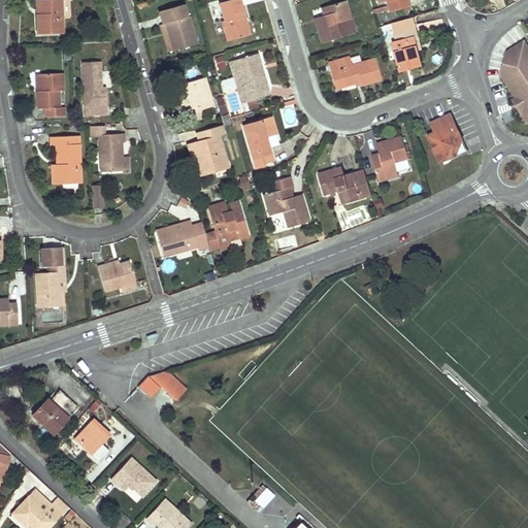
[(37,14),(38,34),(64,33),(62,0),(39,0),(40,14),(37,14)]
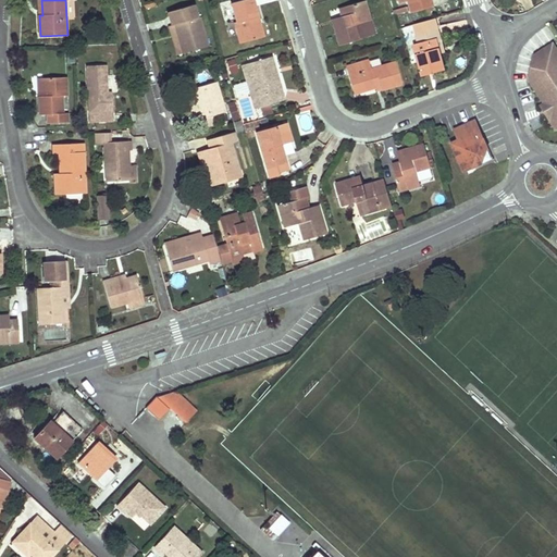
[(255,7),(252,0),(242,0),(231,3),(234,11),(235,15),(236,21),(233,23),(239,44),(262,37),(256,16),(258,16),(255,7)]
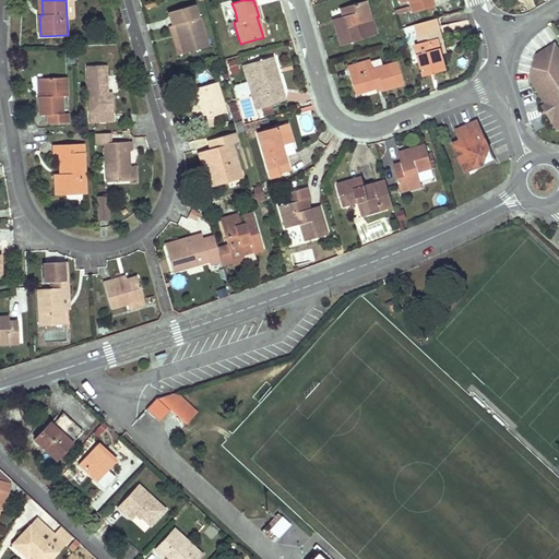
[(408,0),(412,12),(435,4),(432,0),(408,0)]
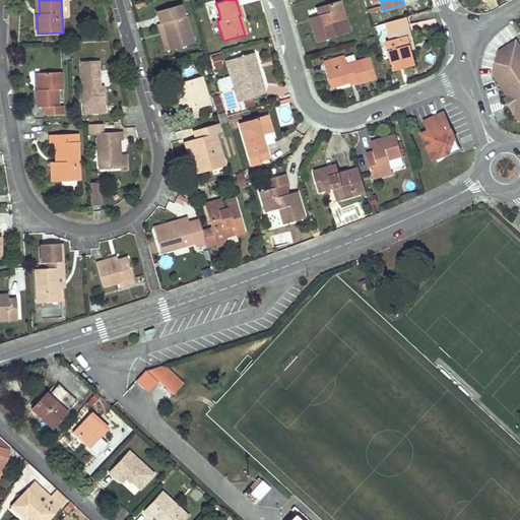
[(319,20),(311,22),(314,33),(317,42),(337,36),(333,22),(345,18),(340,2),(316,9),(318,16),(319,20)]
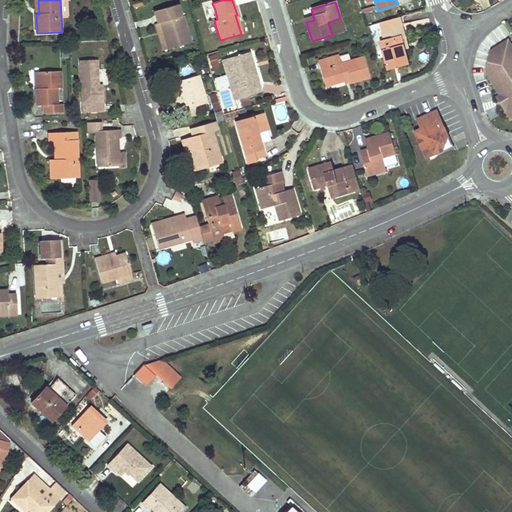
[(175,19),(173,11),(158,15),(160,22),(161,25),(164,24),(167,34),(164,34),(169,49),(191,42),(184,16),(175,19)]
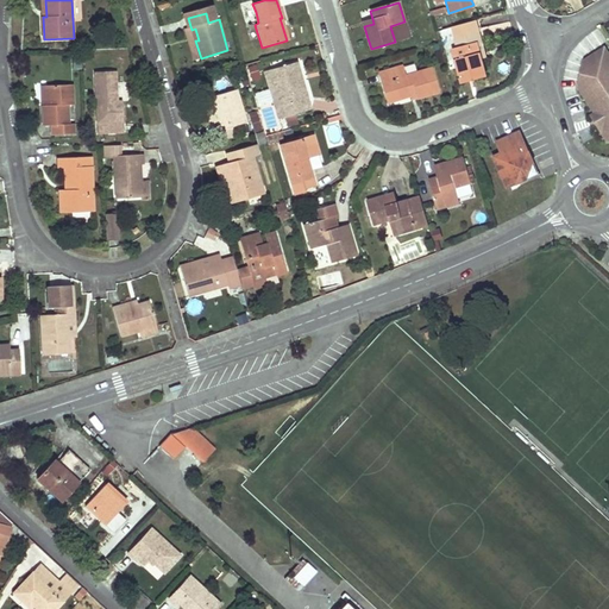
[(280,18),(287,41),(290,39),(284,17),(282,18),(280,18)]
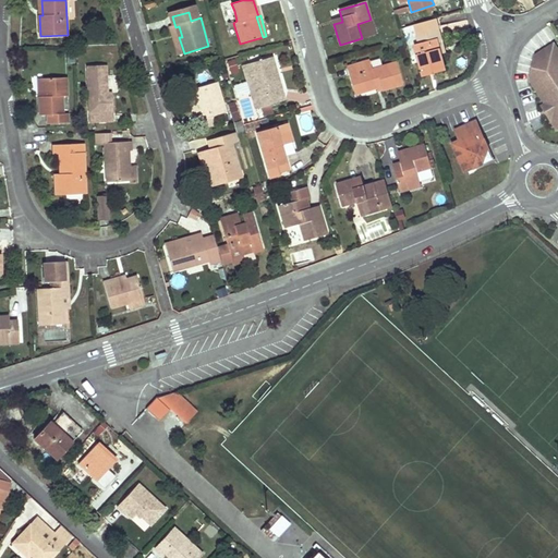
[(438,29),(435,19),(413,24),(419,44),(414,45),(424,75),(446,69),(441,53),(436,39),(440,37),(438,29)]
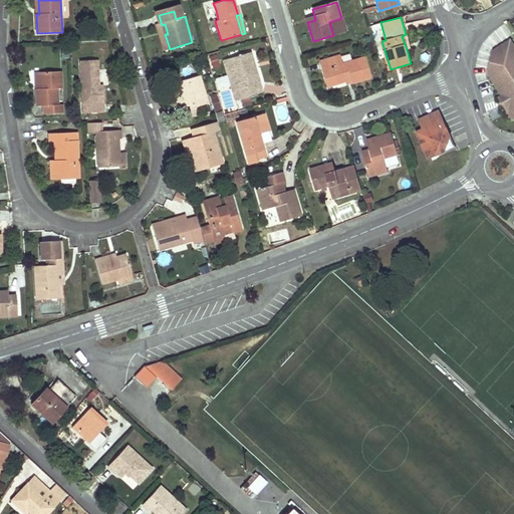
[(333,35),(346,32),(341,18),(329,22),(333,35)]
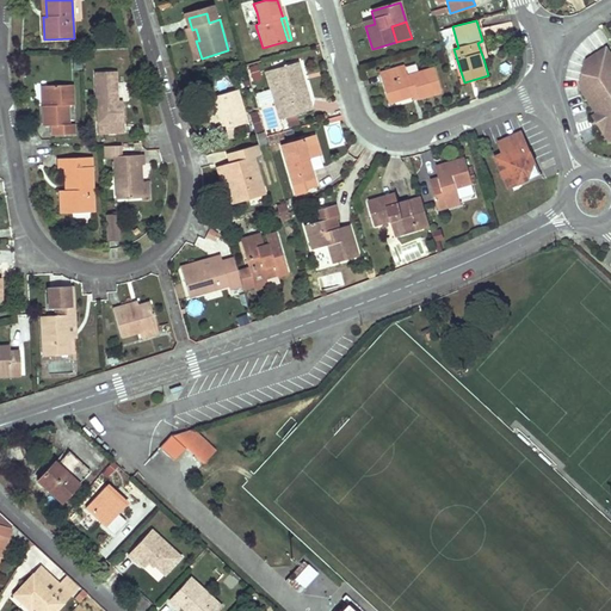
[(189,44),(195,61),(202,59),(196,41),(192,30),(191,26),(184,29),(189,44)]
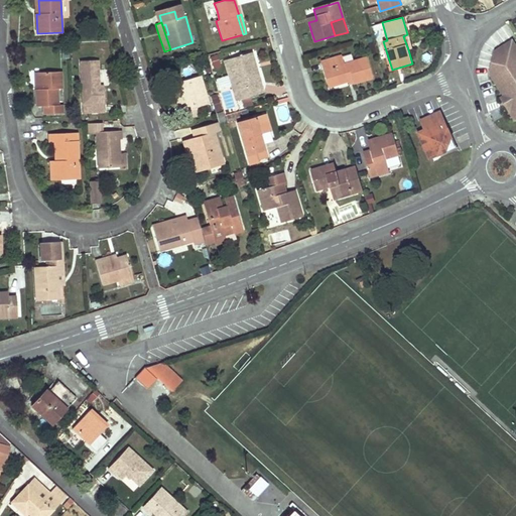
[(412,48),(407,34),(403,36),(408,49),(412,48)]
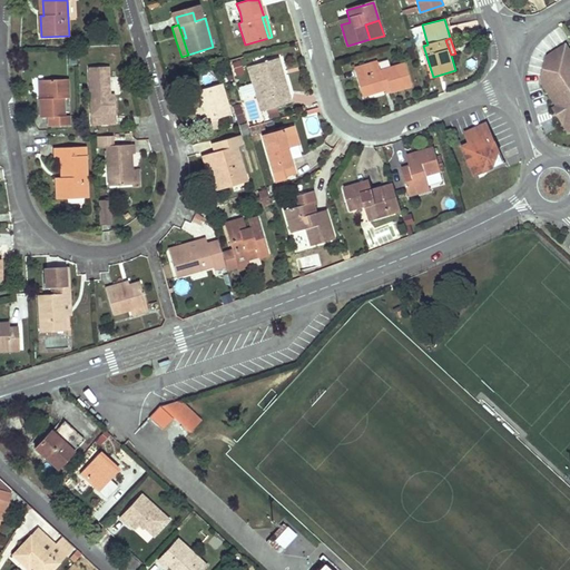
[(569,51),(566,45),(547,57),(541,81),(557,106),(564,117),(561,119),(568,130),(569,130),(569,51)]
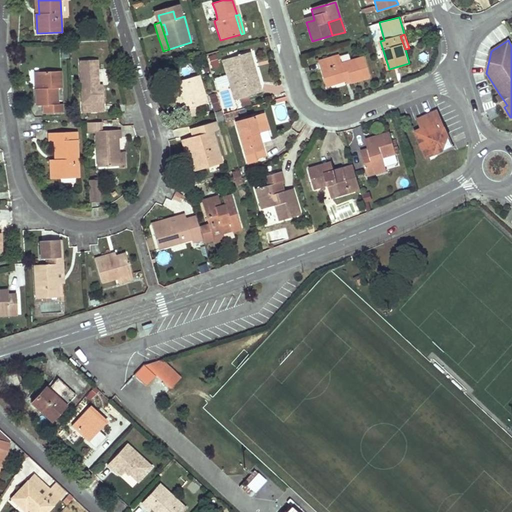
[(255,76),(252,65),(254,64),(251,52),(228,59),(237,90),(232,91),(234,99),(239,98),(248,95),(254,94),(251,86),(260,83),(259,79),(257,75),(255,76)]
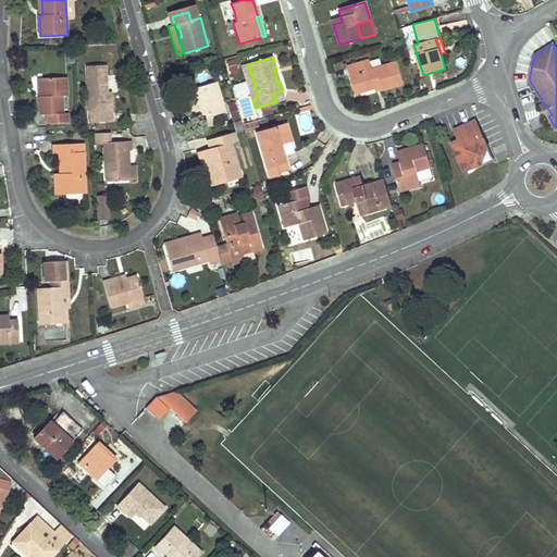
[(235,60),(226,63),(230,75),(238,73),(235,60)]
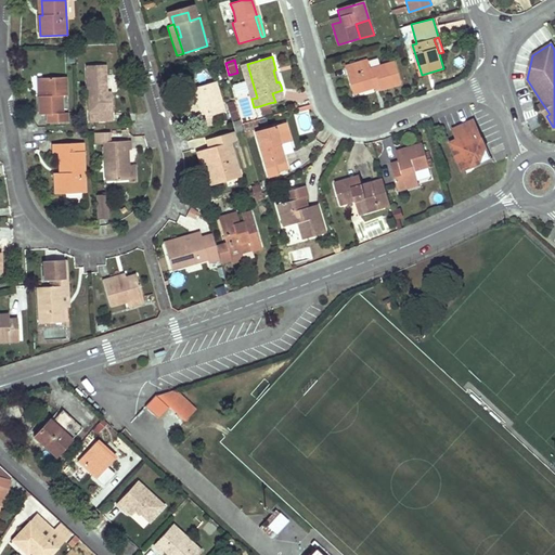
[(379,90),(400,86),(394,62),(370,69),(366,61),(345,66),(347,76),(351,76),(357,92),(374,88),(378,87),(379,90)]
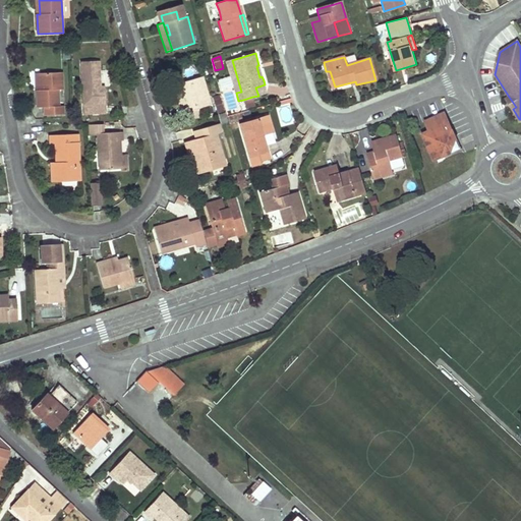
[(241,92),(232,60),(226,62),(236,93),(241,92)]
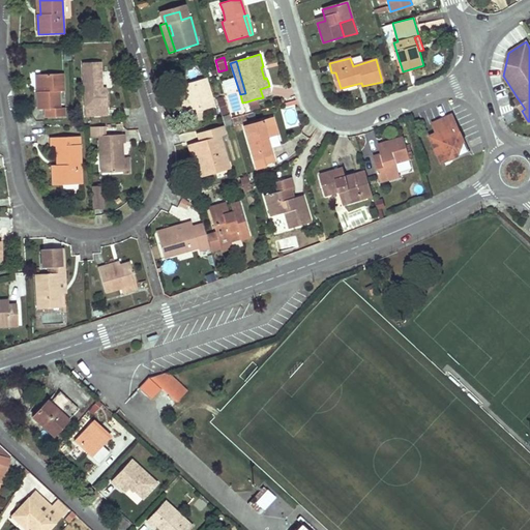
[(102,76),(101,62),(84,62),(86,115),(109,115),(108,88),(102,88),(102,76)]
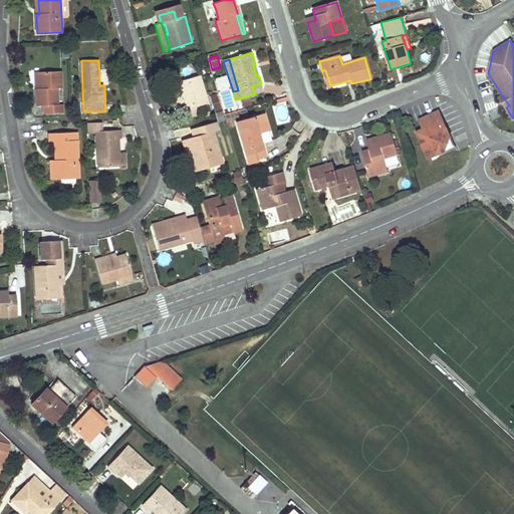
[(330,85),(325,70),(321,70),(324,78),(326,87),(330,85)]
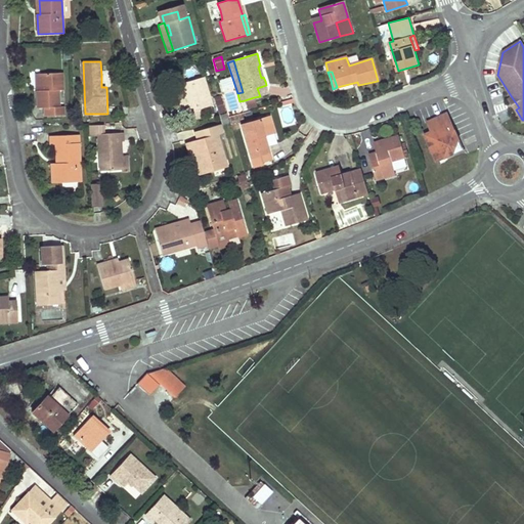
[(63,90),(62,73),(40,74),(41,91),(38,91),(38,98),(38,108),(46,107),(46,116),(62,116),(62,106),(59,106),(58,90),(63,90)]
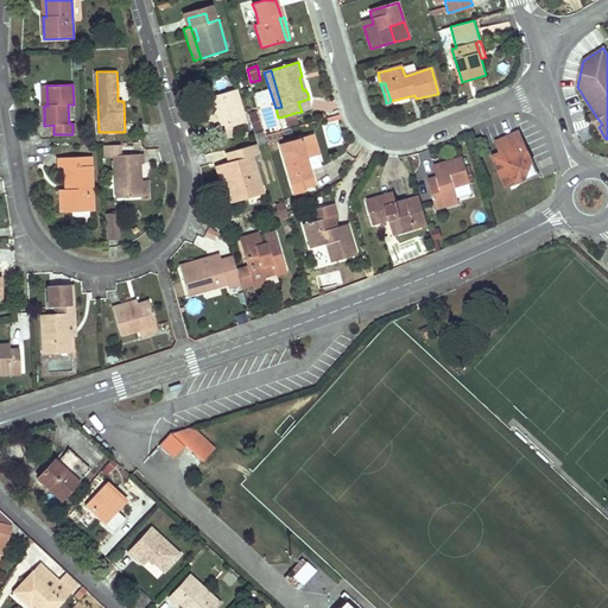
[(247,122),(236,89),(202,99),(203,103),(206,112),(216,108),(219,120),(216,121),(220,131),(233,126),(247,122)]
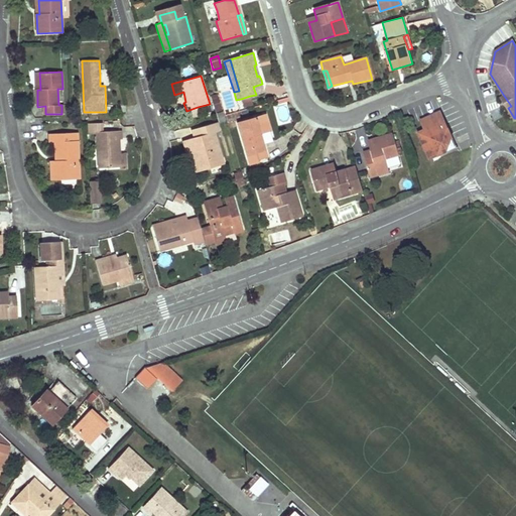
[(183,92),(174,95),(177,104),(183,103),(185,102),(183,92)]
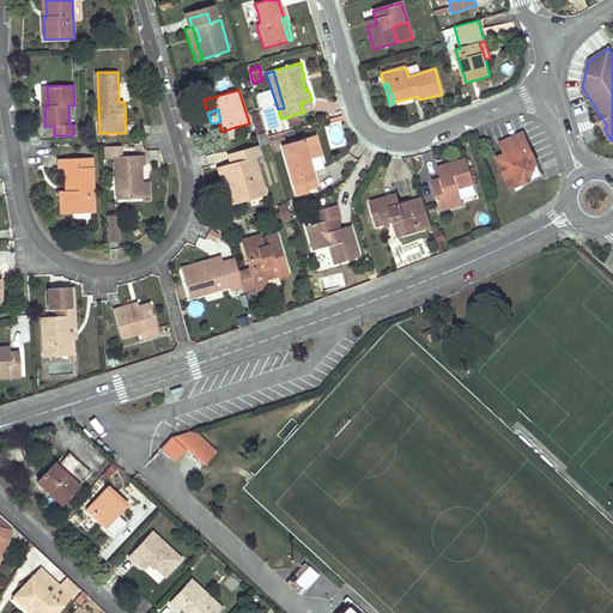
[(301,123),(297,114),(286,117),(290,127),(301,123)]
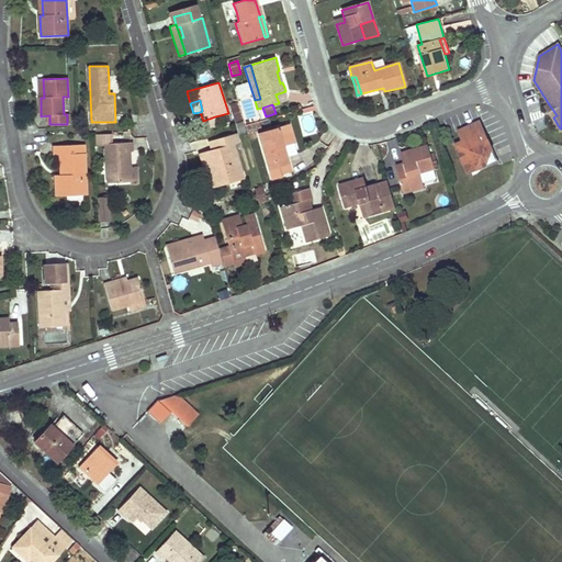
[(557,115),(549,104),(546,107),(553,117),(557,115)]
